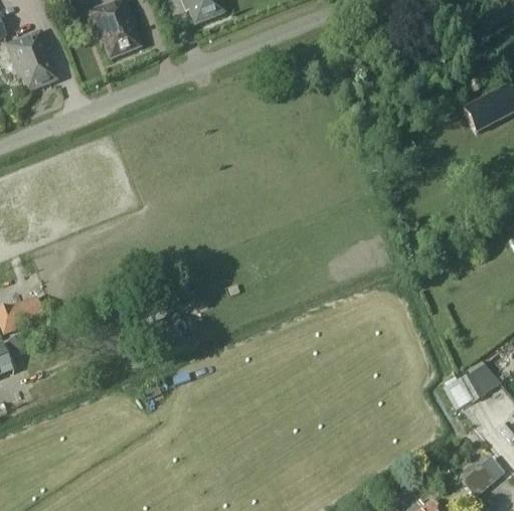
[(97,7),(90,10),(88,11),(102,44),(104,43),(111,58),(141,46),(134,28),(136,27),(126,0),(114,0),(97,7)]
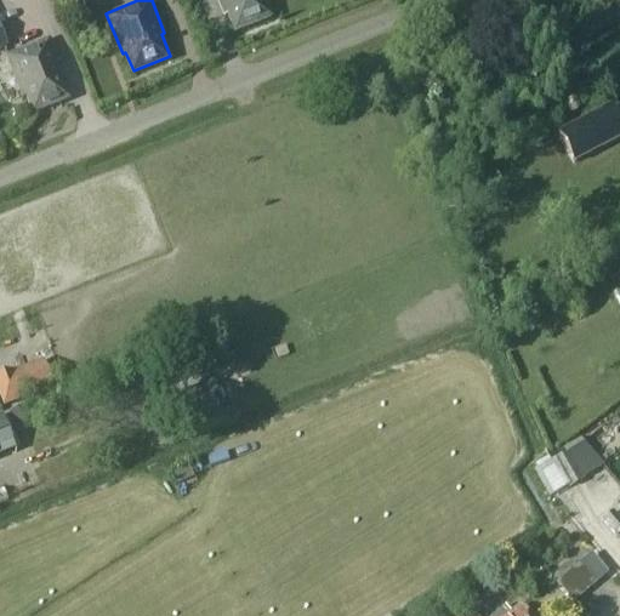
[(219,0),(223,12),(228,11),(235,29),(272,15),(266,0),(219,0)]
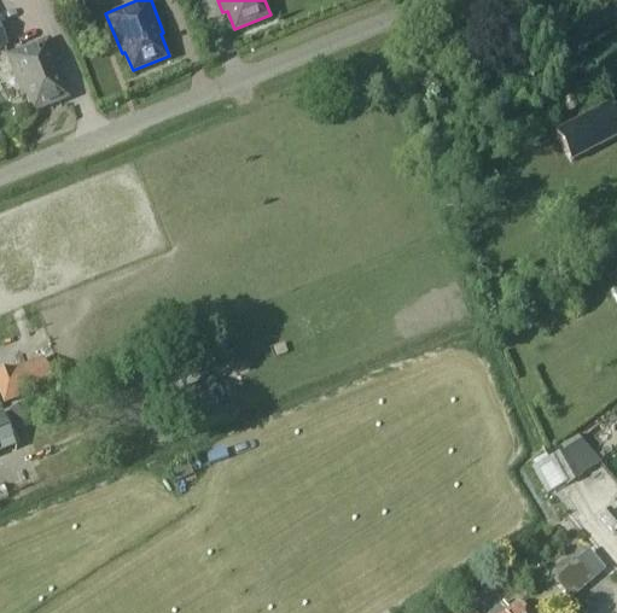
[(27,92),(34,110),(69,95),(54,60),(58,58),(50,36),(6,53),(22,93),(27,92)]
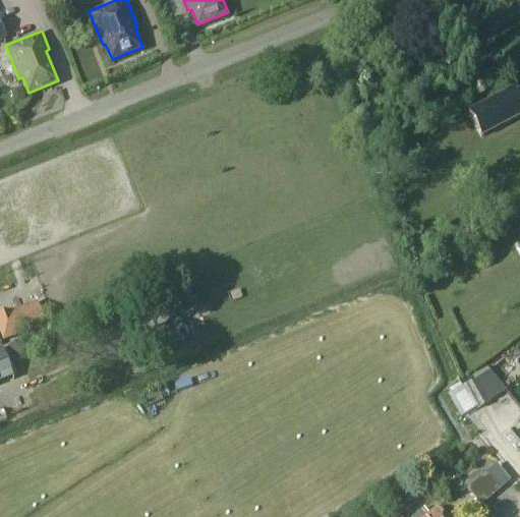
[(463,54),(475,45),(468,35),(456,43),(463,54)]
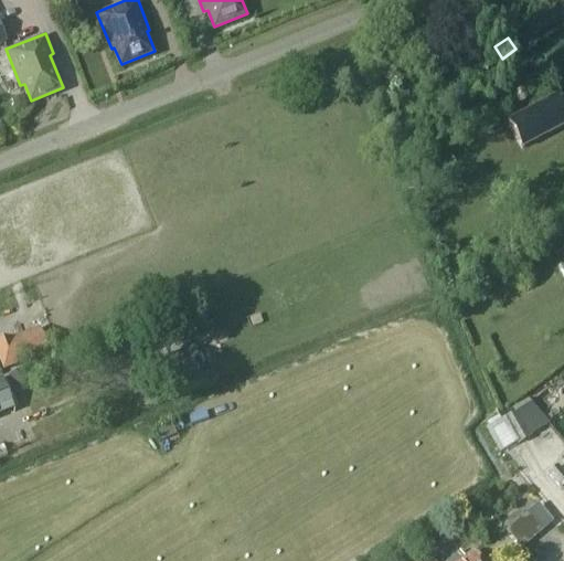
[(563,90),(509,117),(523,145),(563,123),(563,90)]
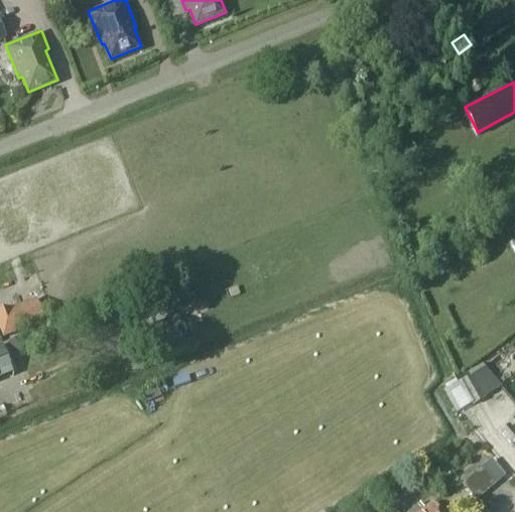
[(35,297),(0,311),(0,326),(4,336),(44,320),(35,297)]
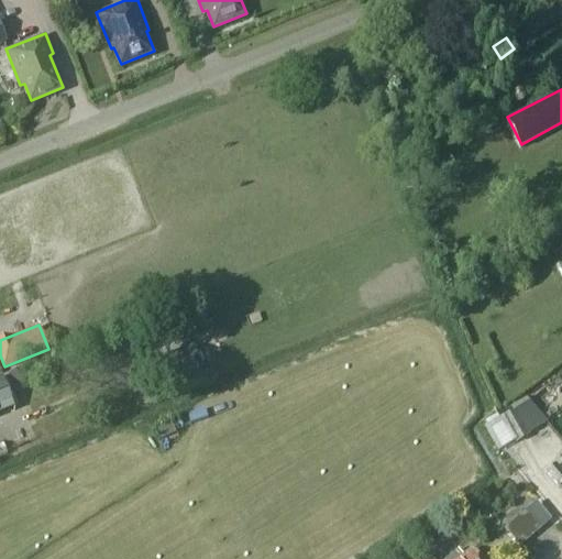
[(502,414),(517,440),(549,422),(527,395),(510,405),(513,407),(502,414)]
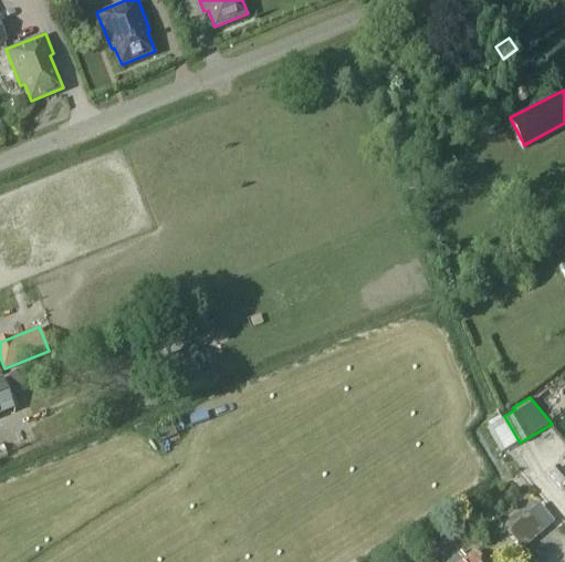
[(564,471),(558,464),(550,471),(563,488),(564,487),(564,471)]
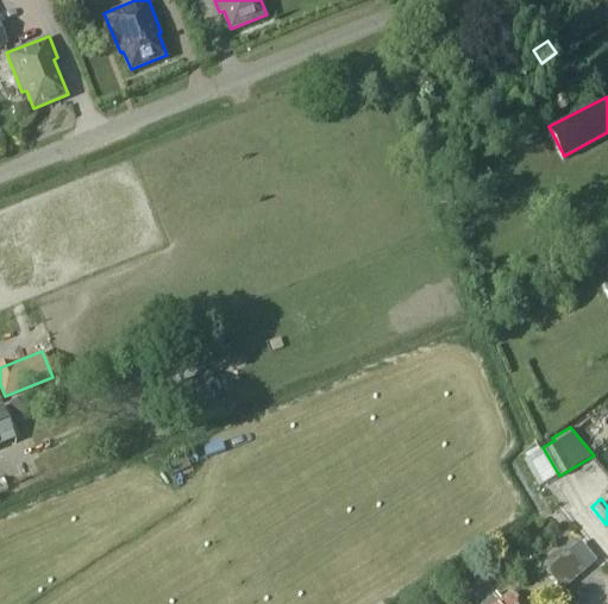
[(557,559),(574,578),(584,568),(568,549),(557,559)]
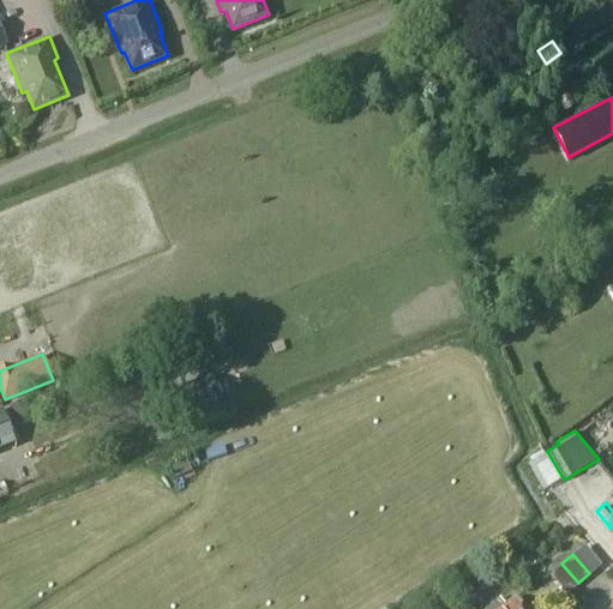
[(578,583),(562,564),(551,573),(568,592),(578,583)]
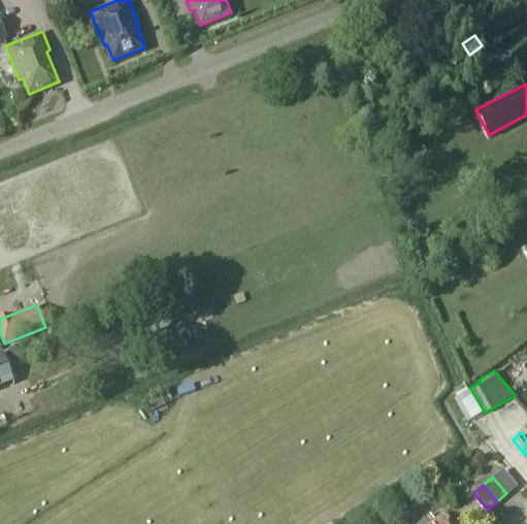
[(431,513),(416,523),(450,523),(440,513),(435,517),(431,513)]
